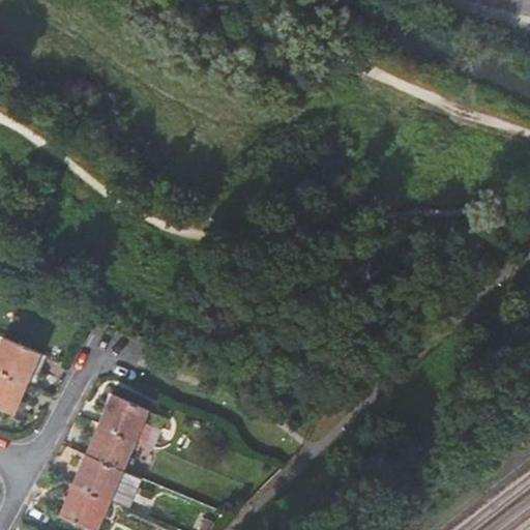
[(6,339),(0,352),(0,370),(29,382),(40,354),(6,339)]
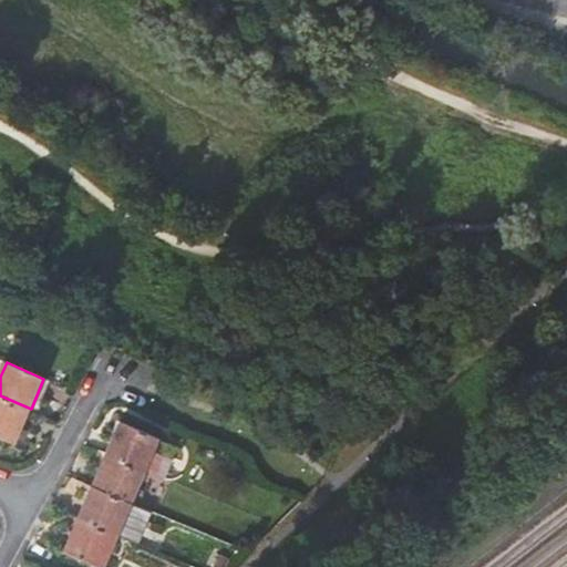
[(0,434),(18,442),(31,409),(0,395),(0,434)]
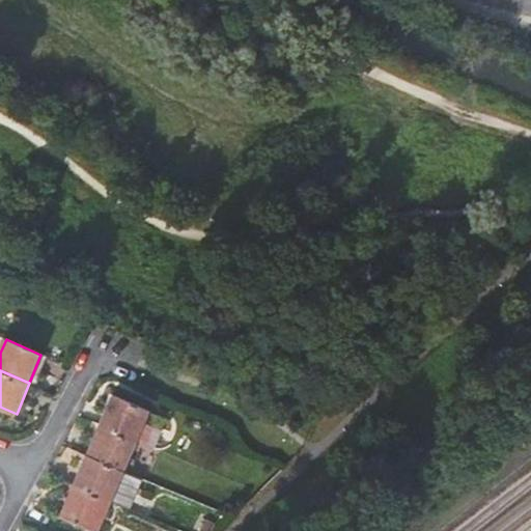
[(111,402),(99,430),(134,445),(150,452),(162,425),(111,402)]
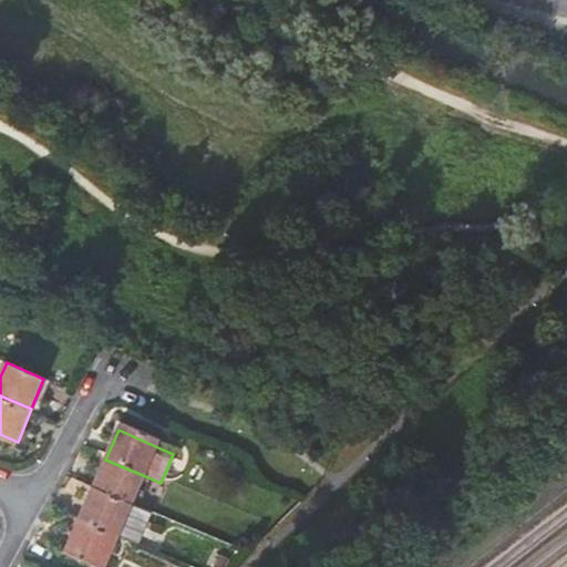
[(131,506),(143,475),(105,460),(92,491),(131,506)]
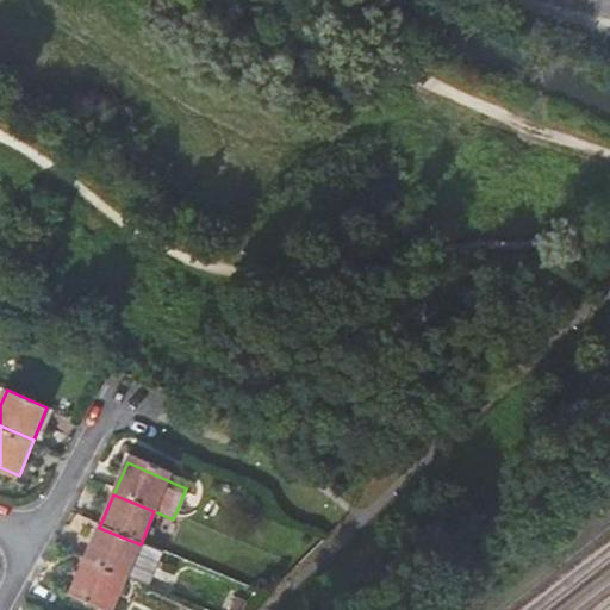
[(148,587),(162,554),(141,545),(99,528),(85,561),(126,578),(148,587)]
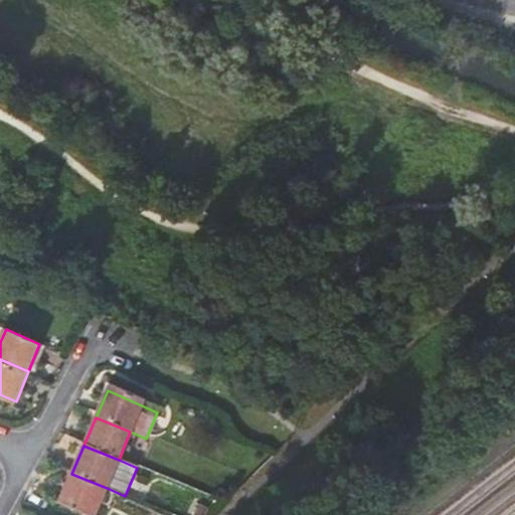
[(88,514),(95,514),(107,488),(71,474),(58,503),(88,514)]
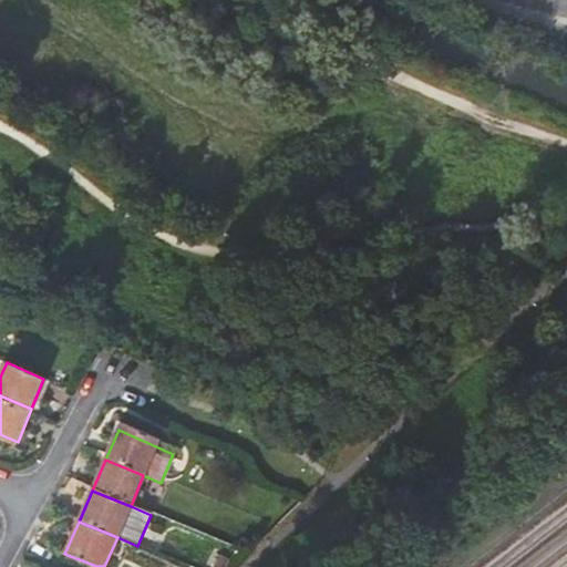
All buildings are outlined.
